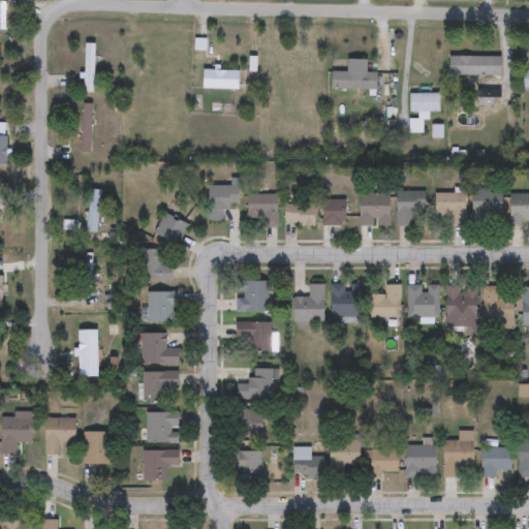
[(93,92),(83,92),(83,44),(93,44),(93,92)]
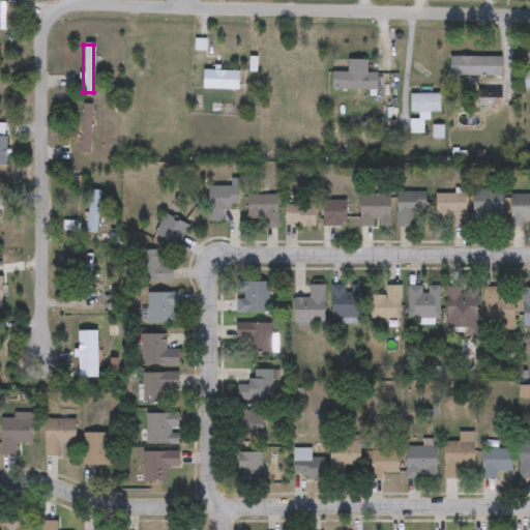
[(501,57),(501,76),(449,76),(449,57),(501,57)]
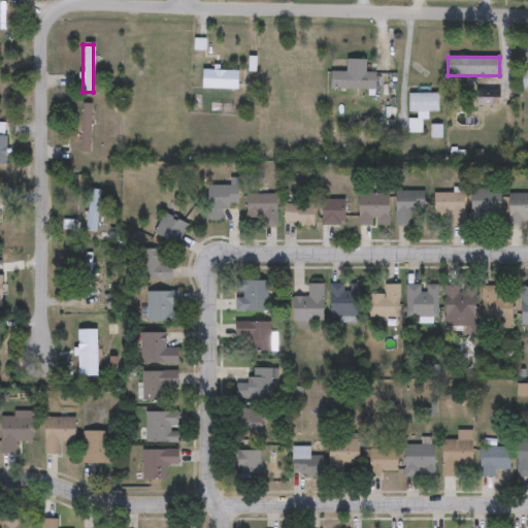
[(243,70),(243,79),(199,77),(200,60),(221,61),(221,69),(243,70)]
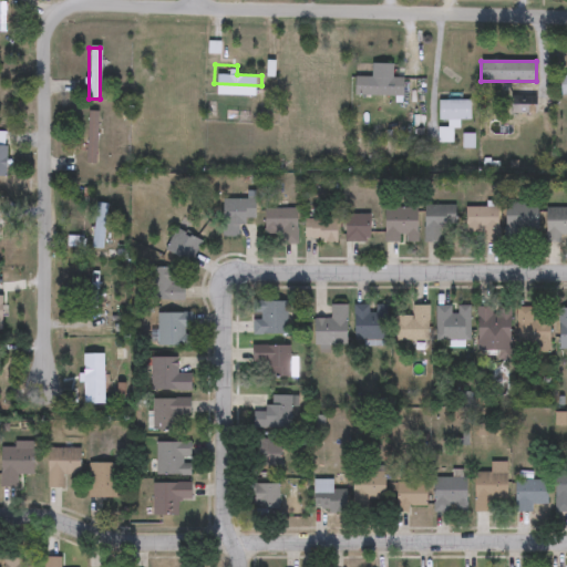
[(353,96),(353,78),(403,78),(403,96),(353,96)]
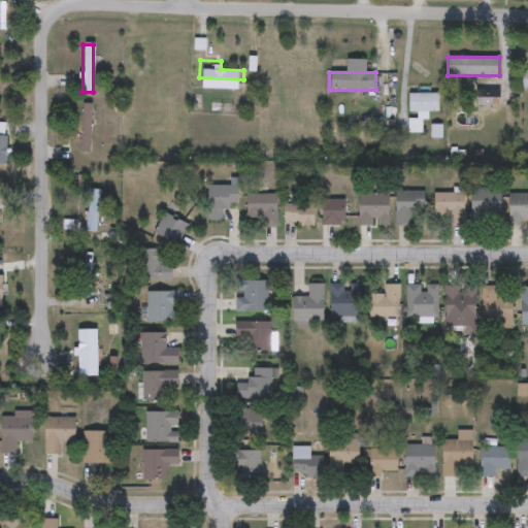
[(438,94),(438,112),(423,112),(423,133),(407,133),(407,116),(407,94),(438,94)]
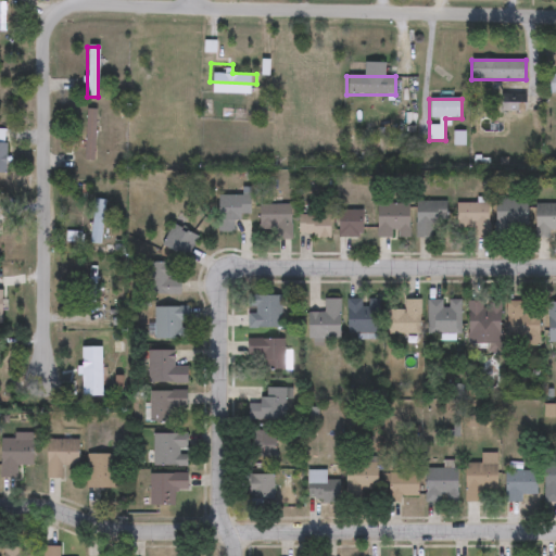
[(250,196),(250,217),(234,217),(234,231),(218,231),(218,196),(250,196)]
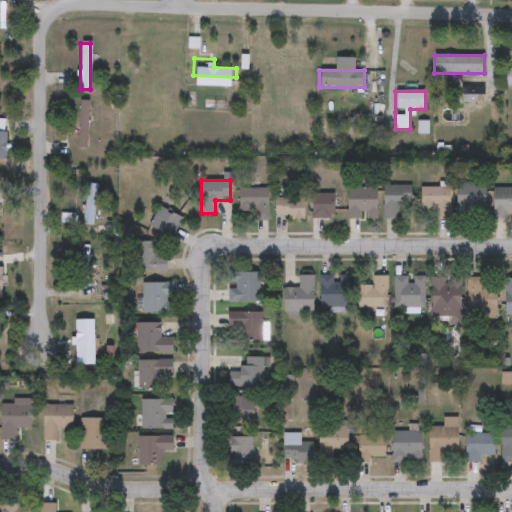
[(456,184),(485,184),(485,208),(476,208),(476,215),(456,215),(456,184)]
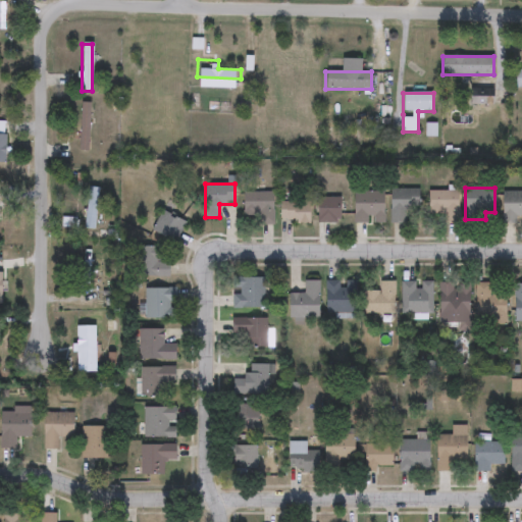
[(390,190),(419,190),(419,209),(405,209),(405,223),(390,223),(390,190)]
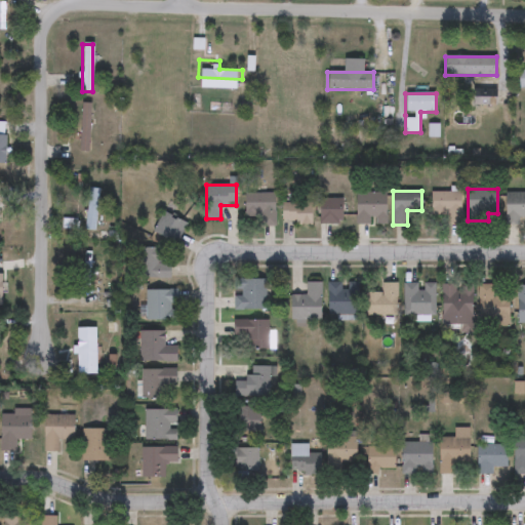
[(386,225),(355,224),(356,192),(386,193),(386,225)]
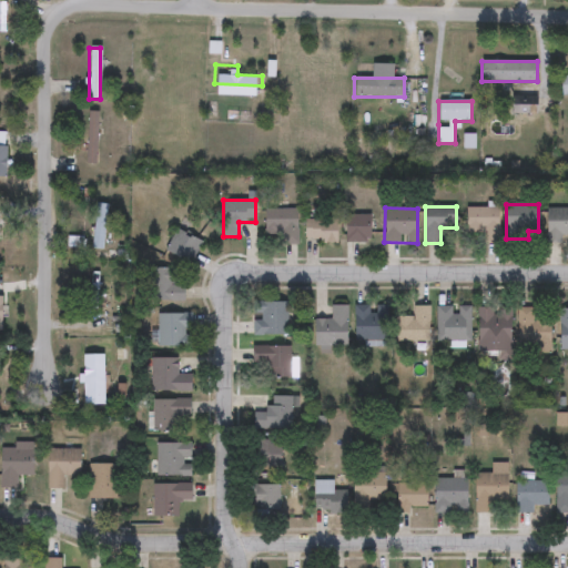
[(466,208),(498,208),(498,241),(466,241),(466,208)]
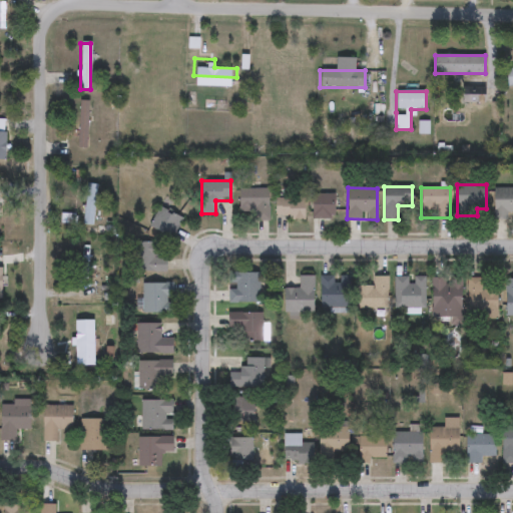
[(268,219),(252,219),(252,212),(238,212),(238,188),(268,188),(268,219)]
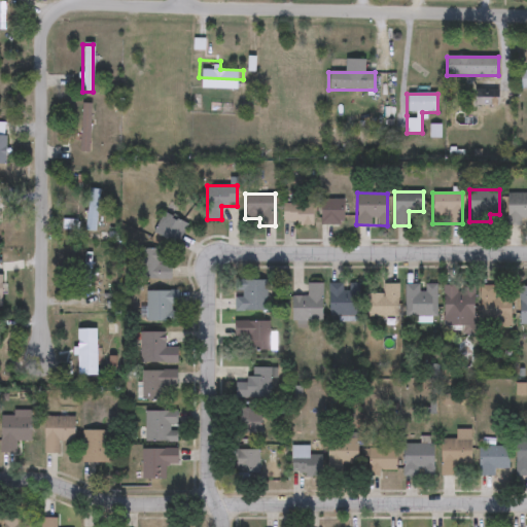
[(526,224),(505,224),(505,194),(526,194),(526,224)]
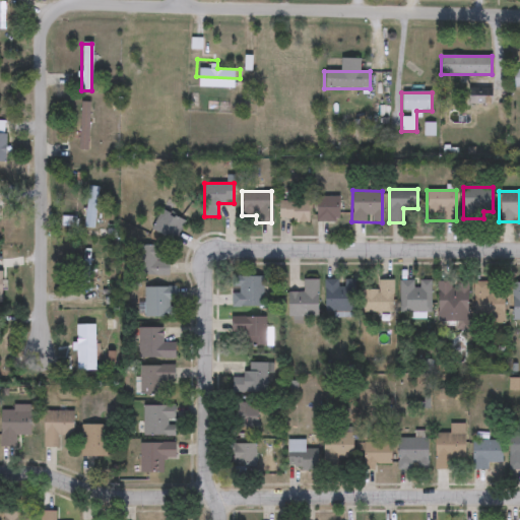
[(338,222),(316,222),(316,196),(338,196),(338,222)]
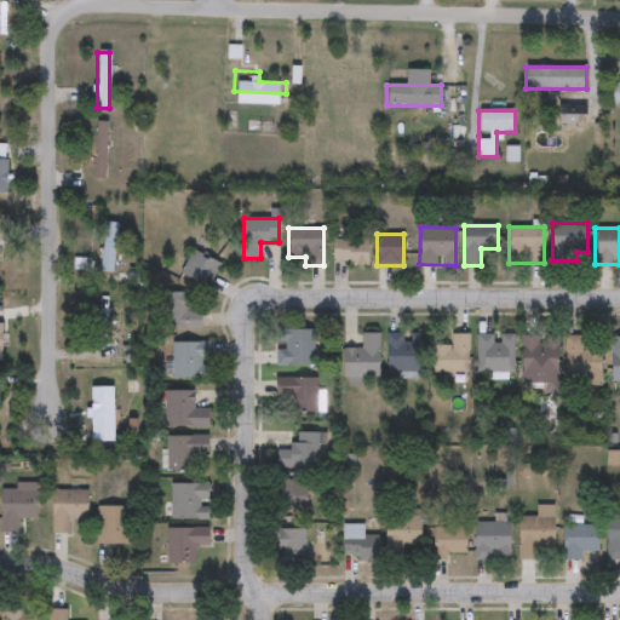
[(332,240),(368,240),(368,264),(332,264),(332,240)]
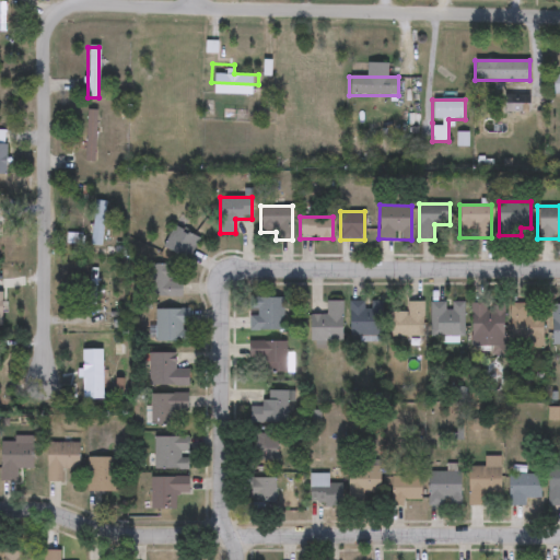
[(98,246),(67,246),(67,234),(82,234),(82,219),(98,219),(98,246)]
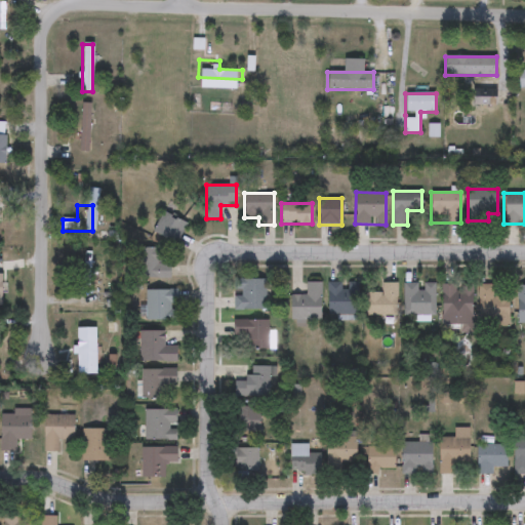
[(152,231),(162,210),(186,223),(175,243),(152,231)]
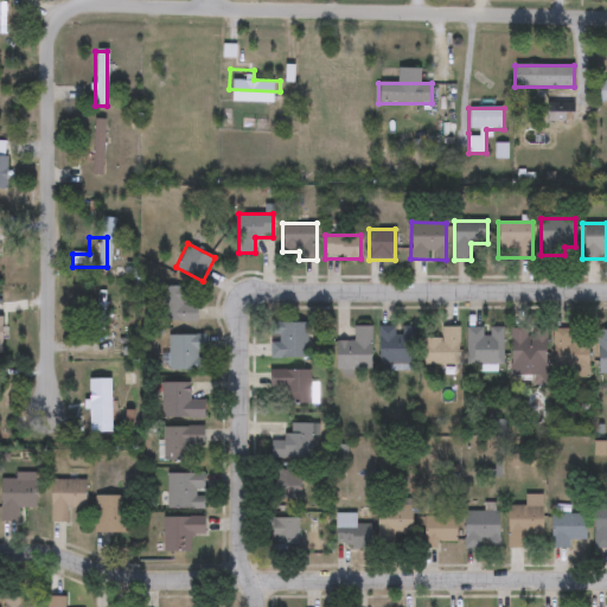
[(185,286),(185,304),(197,304),(197,321),(163,321),(163,286),(185,286)]
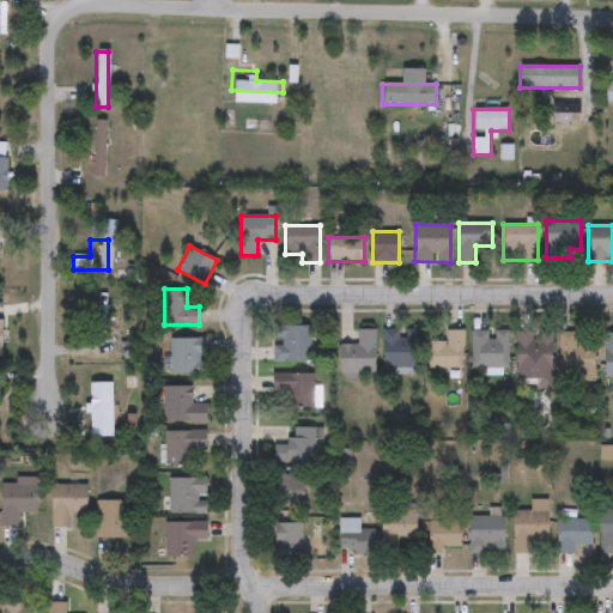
[(96,332),(96,295),(105,295),(105,332),(96,332)]
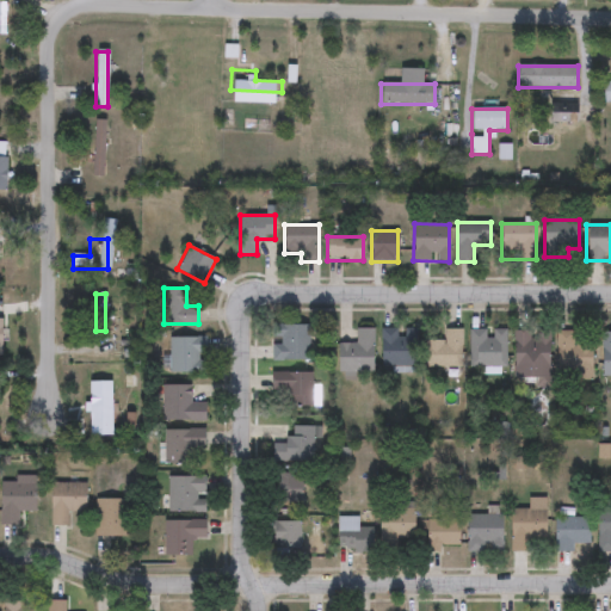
[(308,360),(271,360),(271,325),(308,325),(308,360)]
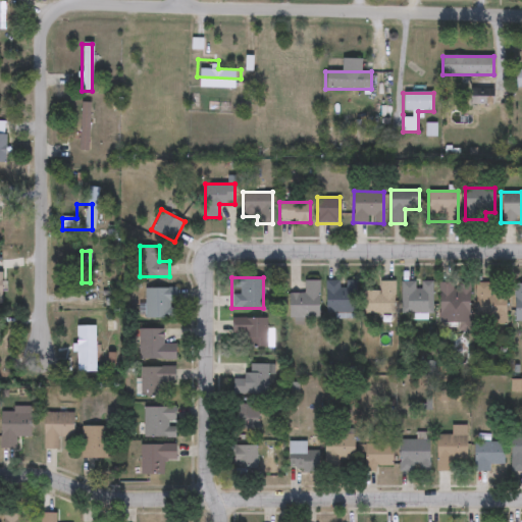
[(318,318),(289,318),(289,293),(303,293),(303,280),(318,280),(318,318)]
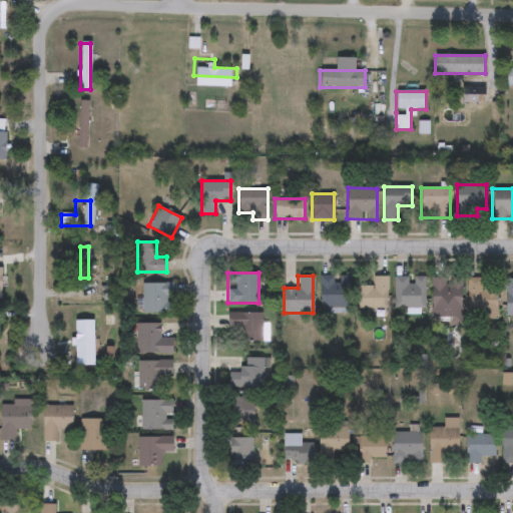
[(319,276),(336,276),(350,276),(350,309),(320,309),(319,276)]
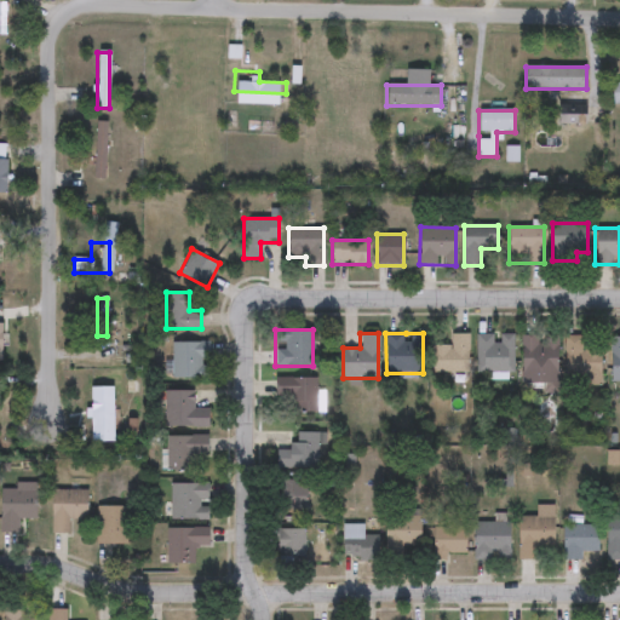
[(431,373),(431,345),(451,345),(451,333),(468,333),(468,373),(431,373)]
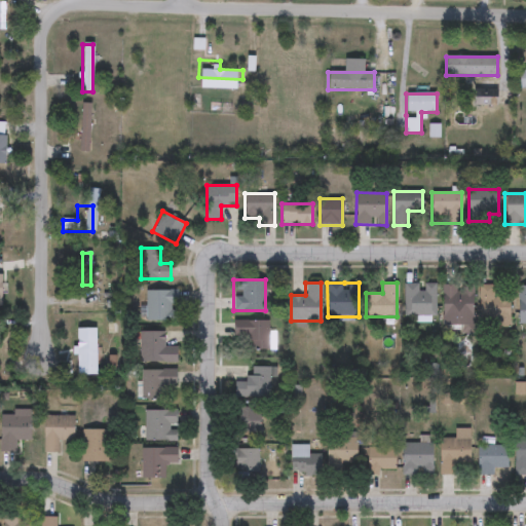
[(435,284),(435,316),(404,316),(404,284),(435,284)]
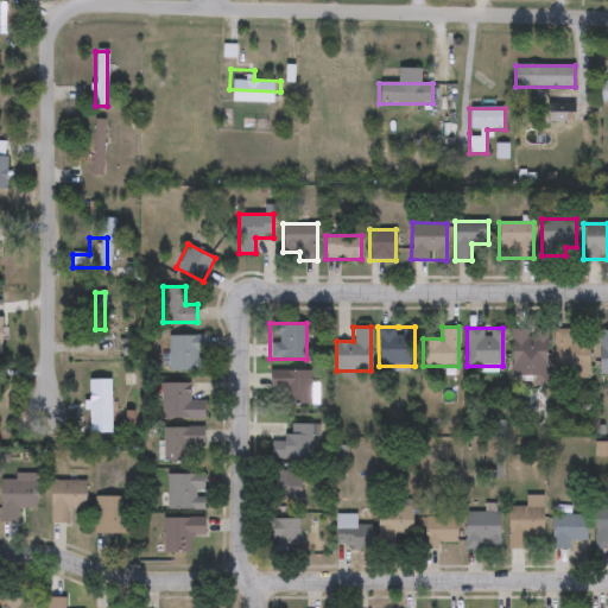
[(511,375),(511,329),(546,329),(546,375),(511,375)]
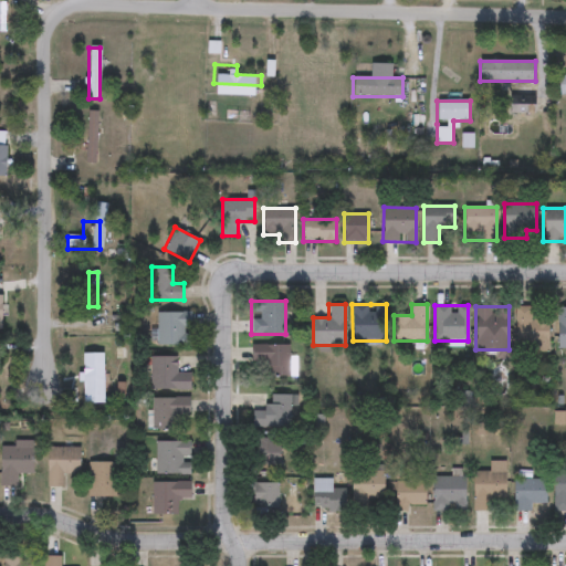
[(531,306),(531,316),(548,316),(548,349),(514,349),(514,306),(531,306)]
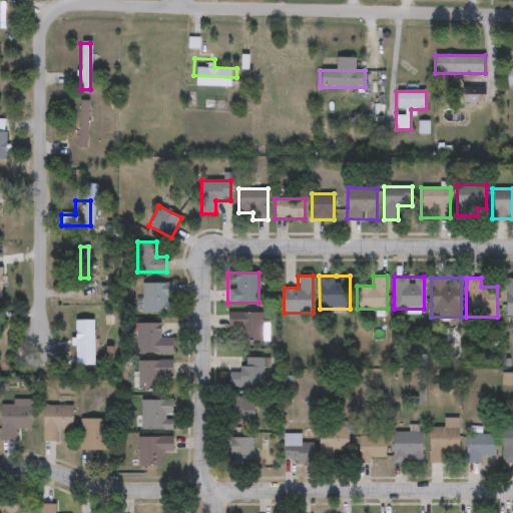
[(141,313),(141,283),(173,283),(173,313),(141,313)]
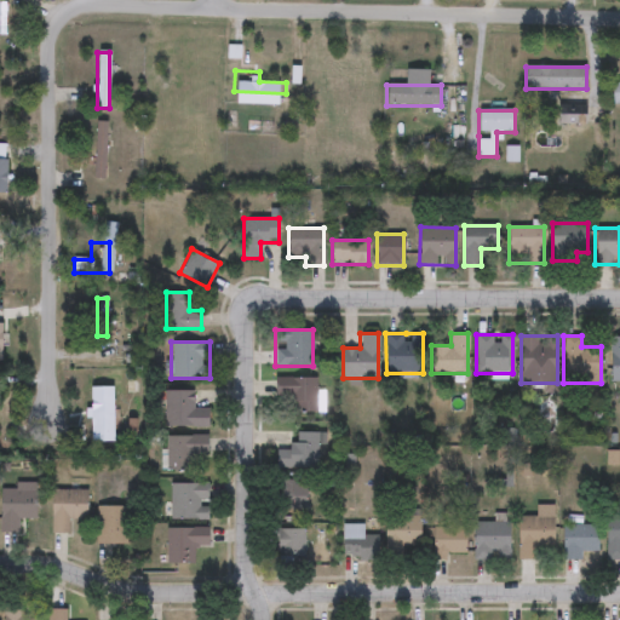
[(319,378),(319,411),(276,411),(276,378),(319,378)]
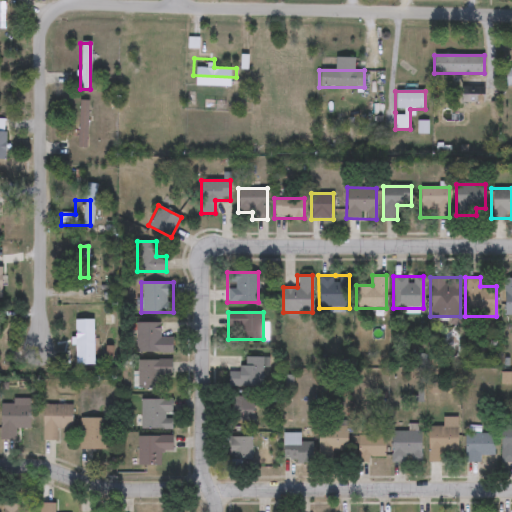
[(93,320),(94,364),(75,364),(75,320),(93,320)]
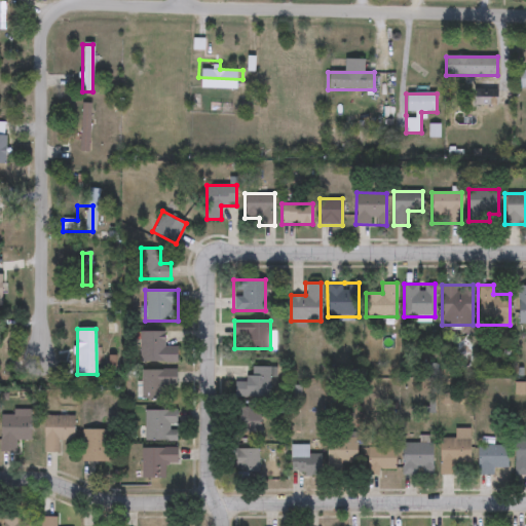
[(177,346),(177,363),(143,363),(143,331),(163,331),(163,346),(177,346)]
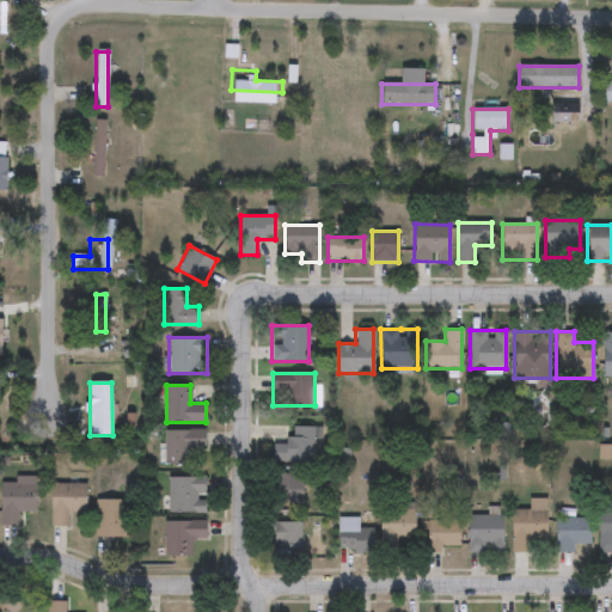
[(271,463),(271,445),(289,445),(289,427),(319,427),(319,463),(271,463)]
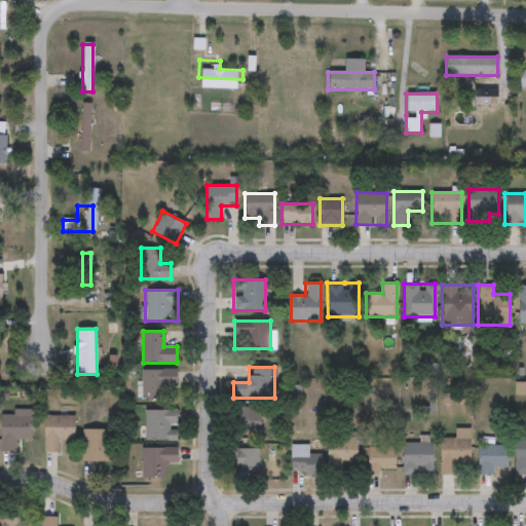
[(177,370),(177,387),(160,387),(160,400),(141,400),(141,370),(177,370)]
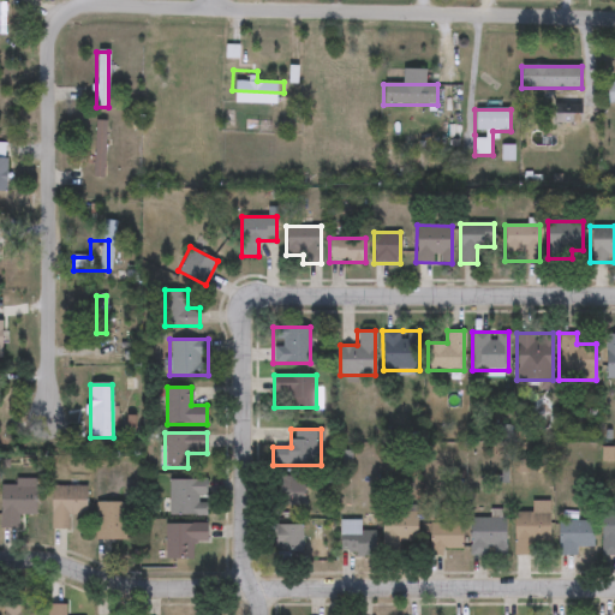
[(305,478),(305,506),(276,506),(276,478),(305,478)]
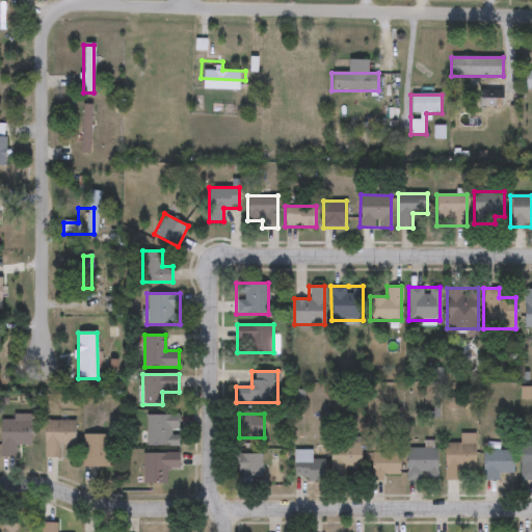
[(17,445),(17,457),(0,457),(0,419),(11,419),(11,415),(31,415),(31,445),(17,445)]
